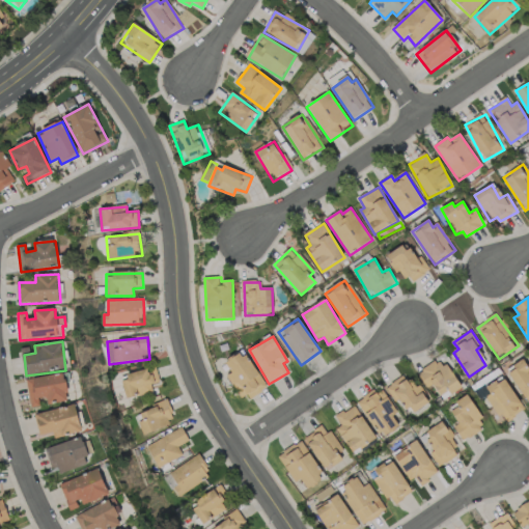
[(242,401),(265,390),(245,352),(225,361),(231,373),(228,376),(242,401)]
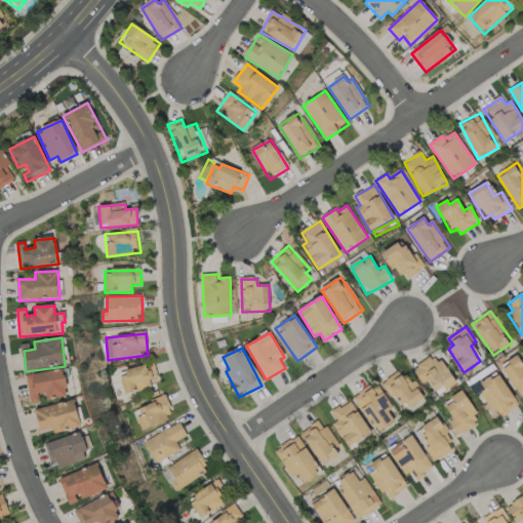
[(438,396),(456,385),(438,354),(413,369),(423,384),(429,380),(438,396)]
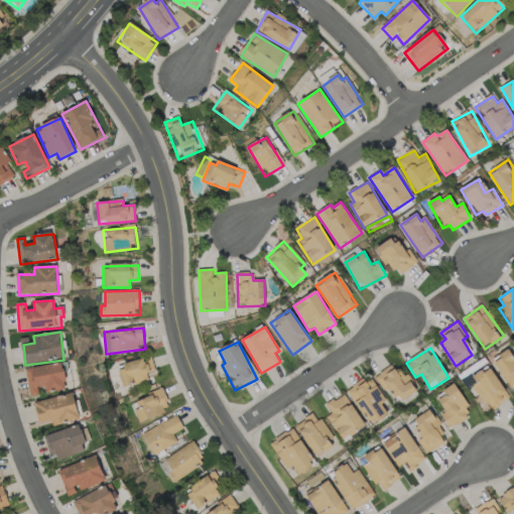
[(513,348),(494,359),(513,393),(513,348)]
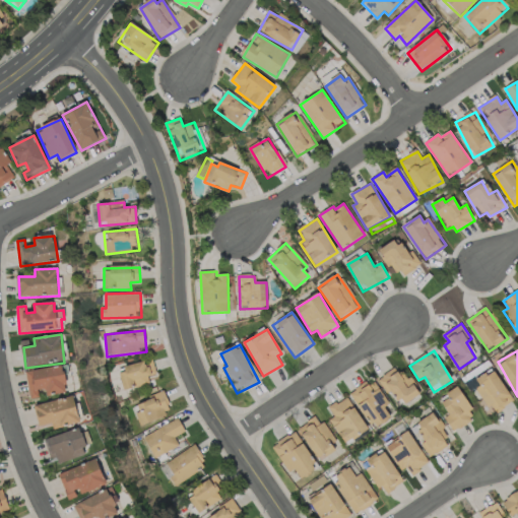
[(153,361),(118,371),(124,390),(158,381),(153,361)]
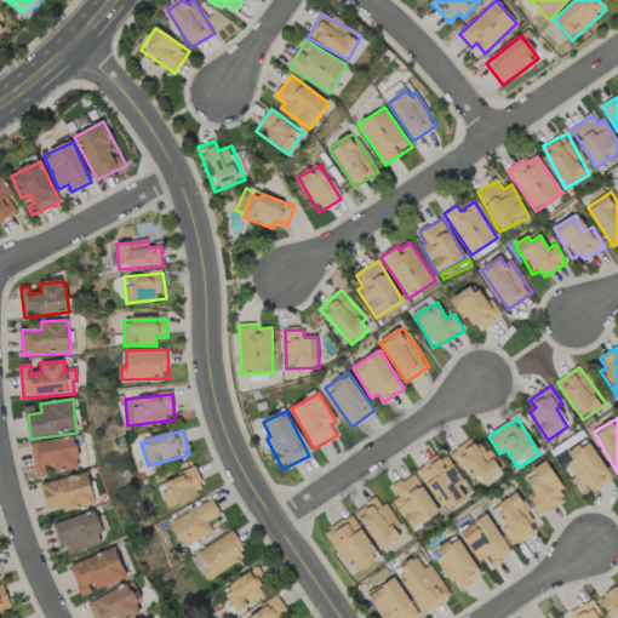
[(499,471),(476,436),(451,453),(462,470),(468,467),(480,485),(499,471)]
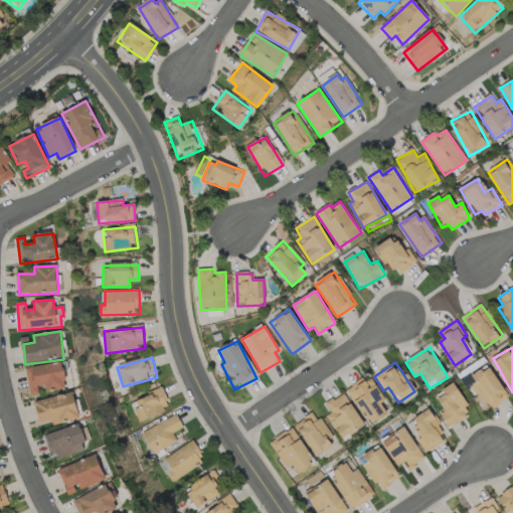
[(30,395),(39,394),(38,386),(46,386),(47,391),(66,389),(63,363),(27,367),(30,395)]
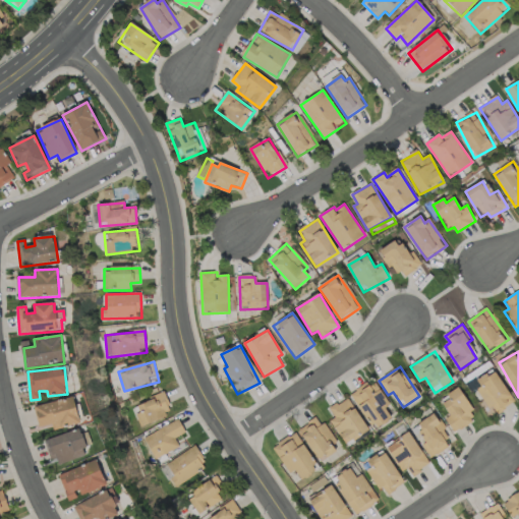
[(491,409),(494,407),(498,414),(515,403),(495,369),(473,382),(491,409)]
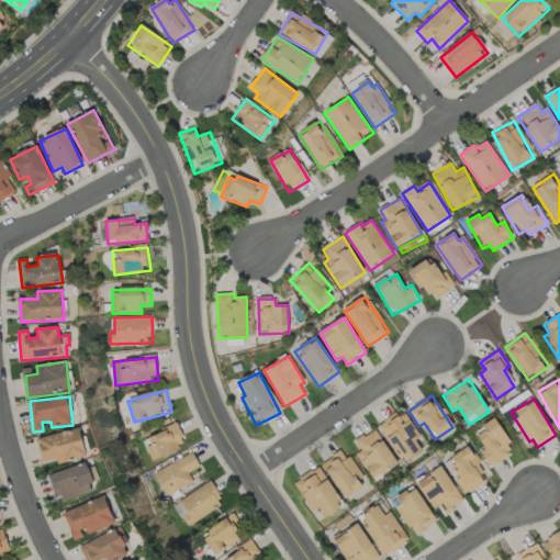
[(423,452),(416,441),(421,438),(406,413),(399,417),(396,413),(379,424),(403,465),(423,452)]
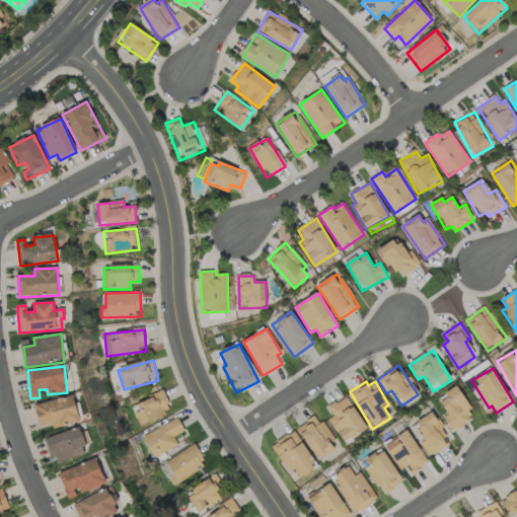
[(442,402),(448,415),(444,417),(452,432),(475,419),(457,386),(445,393),(448,398),(442,402)]
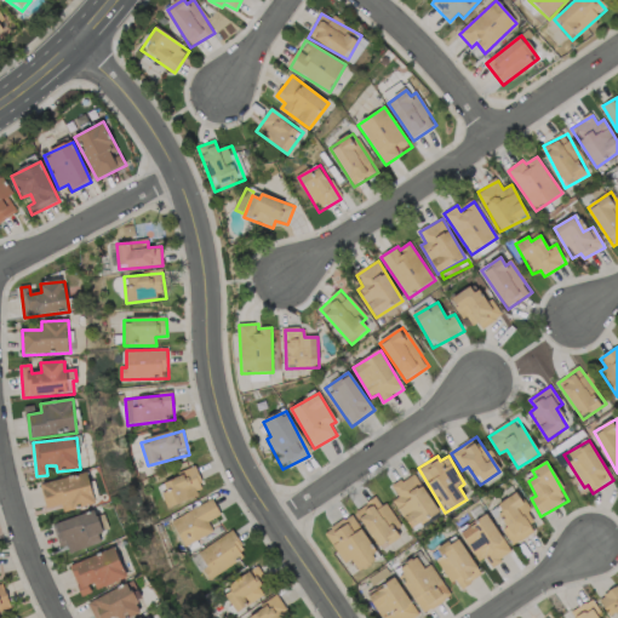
[(167,507),(205,493),(196,469),(159,482),(167,507)]
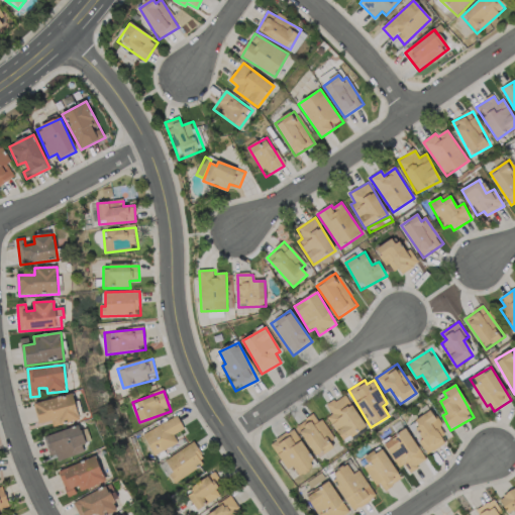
[(35,404),(39,424),(52,421),(54,427),(80,421),(74,395),(35,404)]
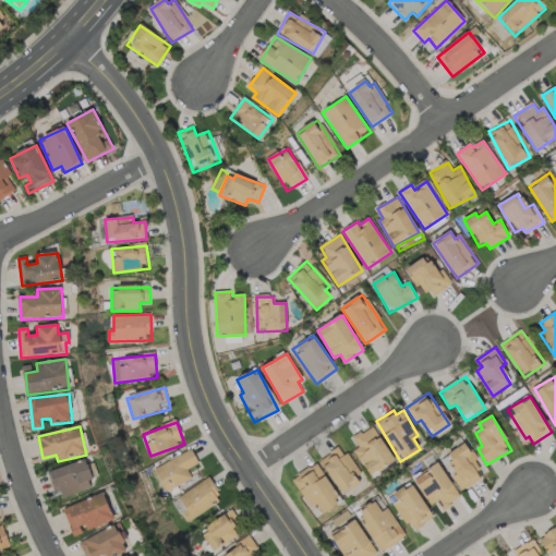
[(353,438),(359,448),(354,450),(371,478),(396,462),(374,426),(353,438)]
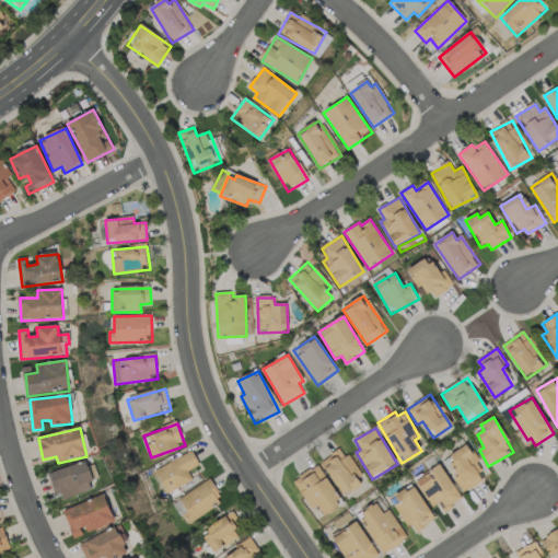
[(487,478),(466,445),(451,455),(455,463),(451,465),(457,476),(454,478),(464,493),(487,478)]
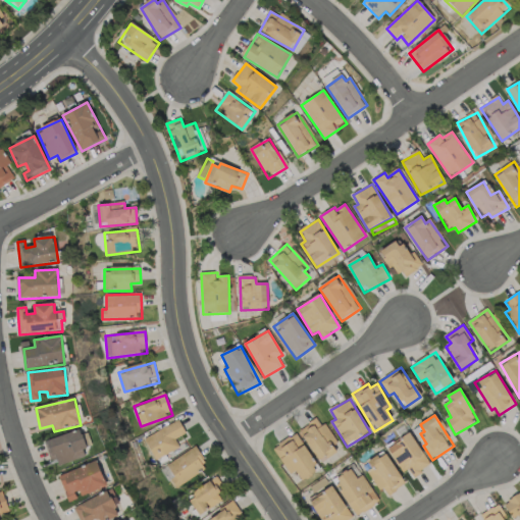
[(332,446),(336,444),(326,423),(321,426),(318,419),(301,428),(319,464),(338,454),(332,446)]
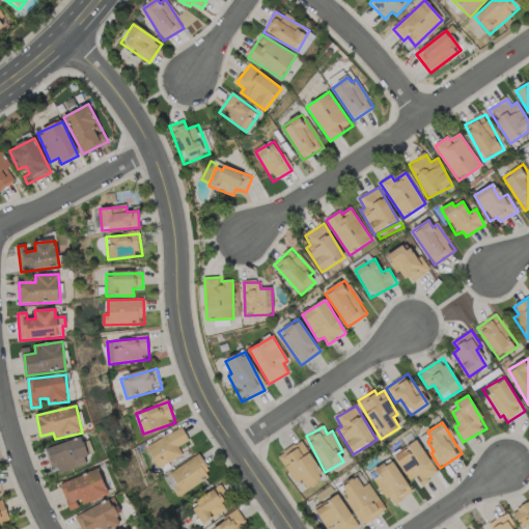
[(147,445),(159,469),(184,457),(178,447),(190,442),(184,428),(147,445)]
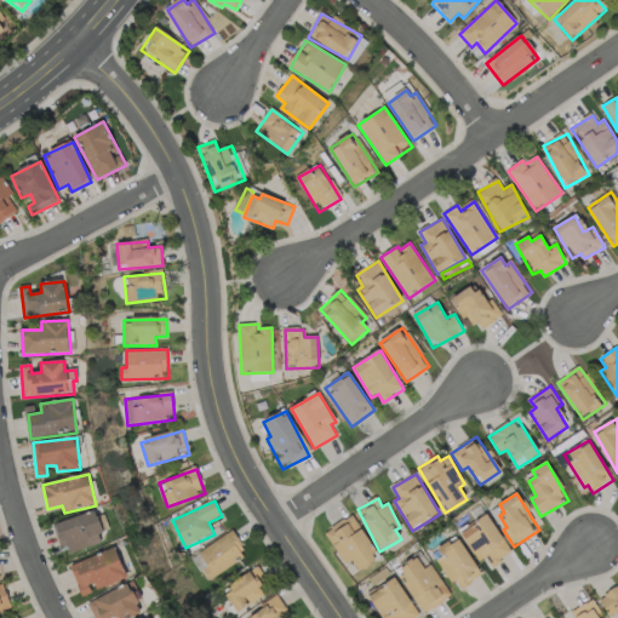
[(102,510),(57,525),(67,555),(102,543),(99,534),(109,531),(102,510)]
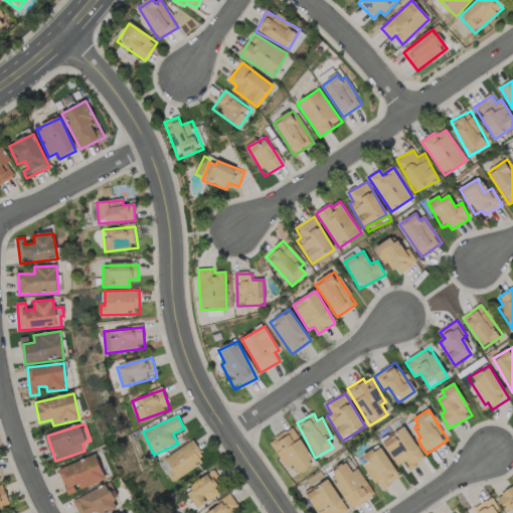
[(270,443),(287,469),(293,466),(299,475),(315,464),(292,428),(270,443)]
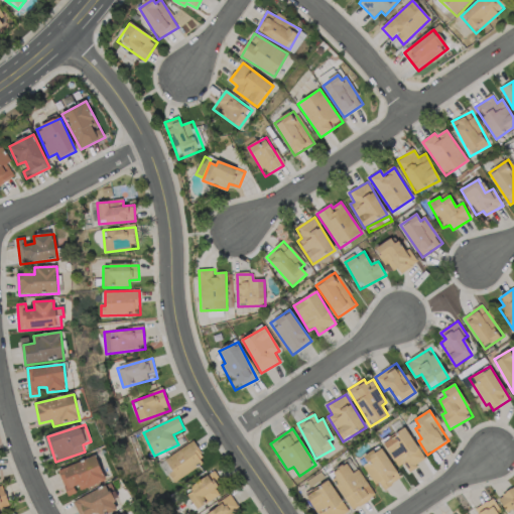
[(426,461),(405,428),(383,442),(398,468),(404,465),(408,472),(426,461)]
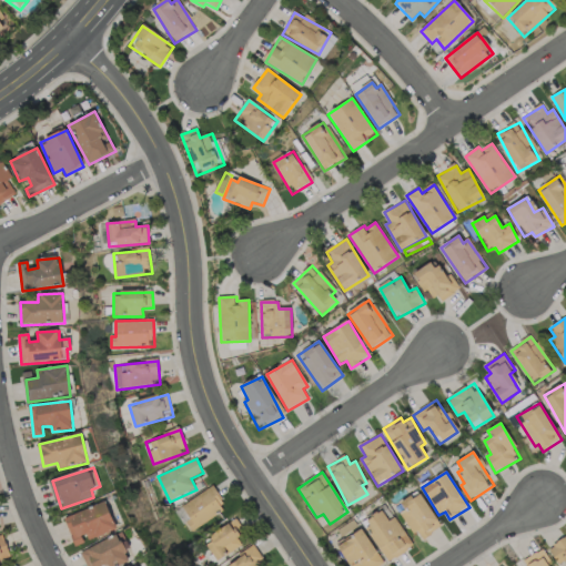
[(191,533),(226,508),(212,486),(177,511),(191,533)]
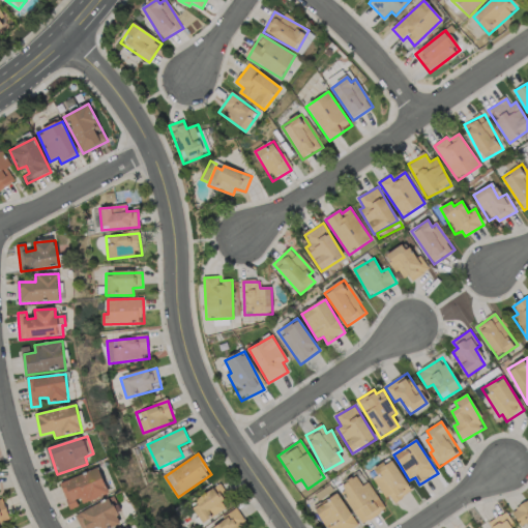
[(412,493),(390,459),(373,469),(378,476),(375,478),(391,505),(412,493)]
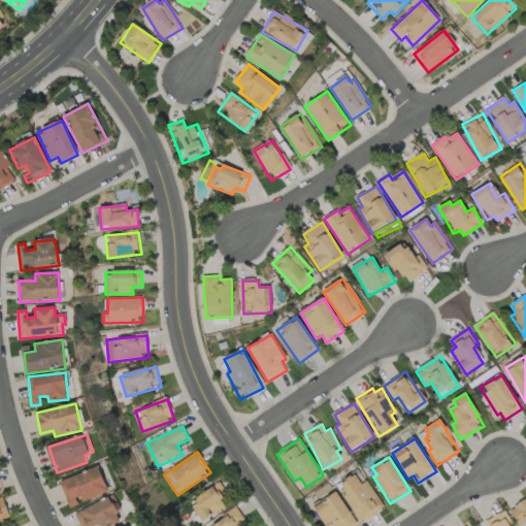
[(60,481),(69,508),(80,505),(79,502),(108,494),(99,468),(60,481)]
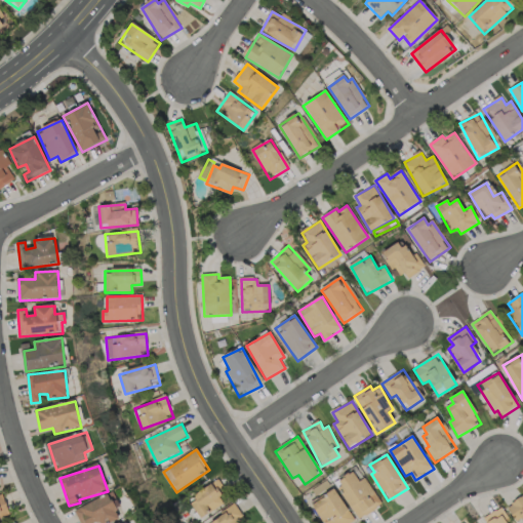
[(334,484),(360,520),(383,505),(365,478),(359,482),(352,472),(334,484)]
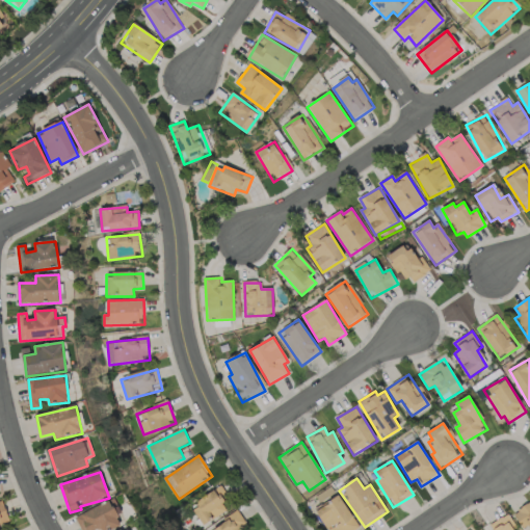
[(229,501),(222,487),(192,502),(203,525),(227,513),(222,504),(229,501)]
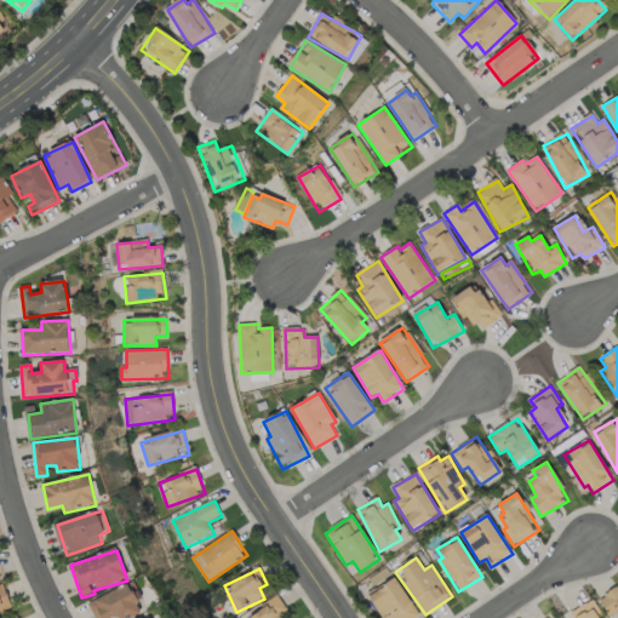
[(368,598),(383,617),(418,617),(421,616),(395,578),(368,598)]
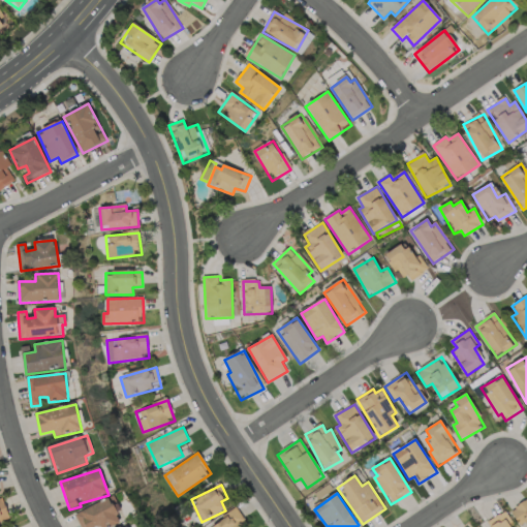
[(113,526),(120,523),(115,512),(120,509),(114,496),(75,515),(81,526),(113,526)]
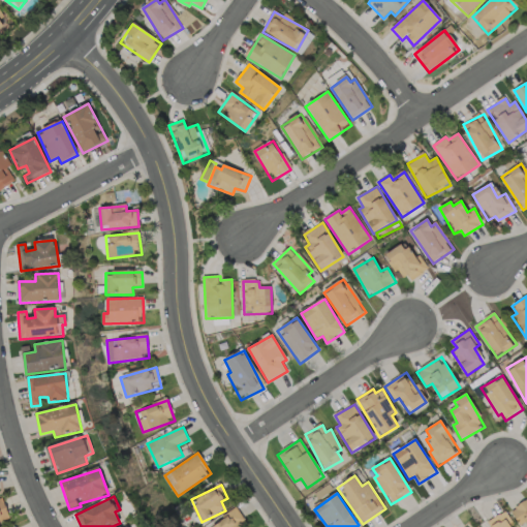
[(520,526),(526,523),(526,501),(510,510),(520,526)]
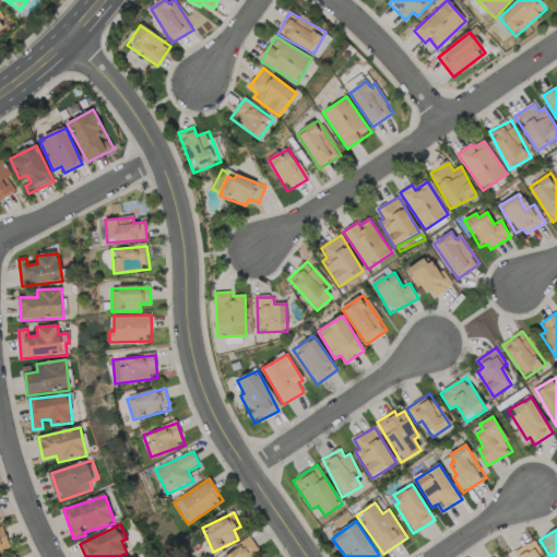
[(262,556),(249,537),(224,556),(262,556)]
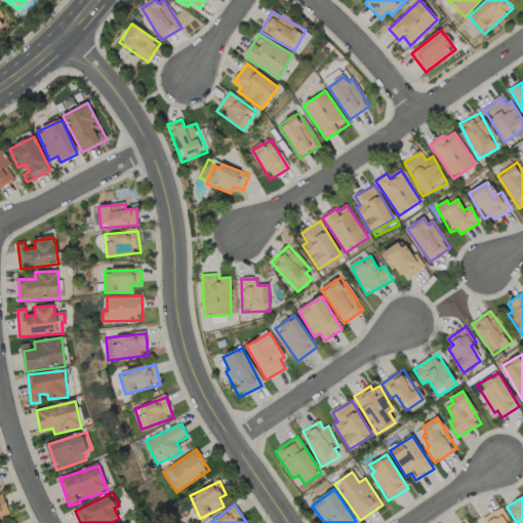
[(481,520),(482,522),(509,522),(500,509),(481,520)]
